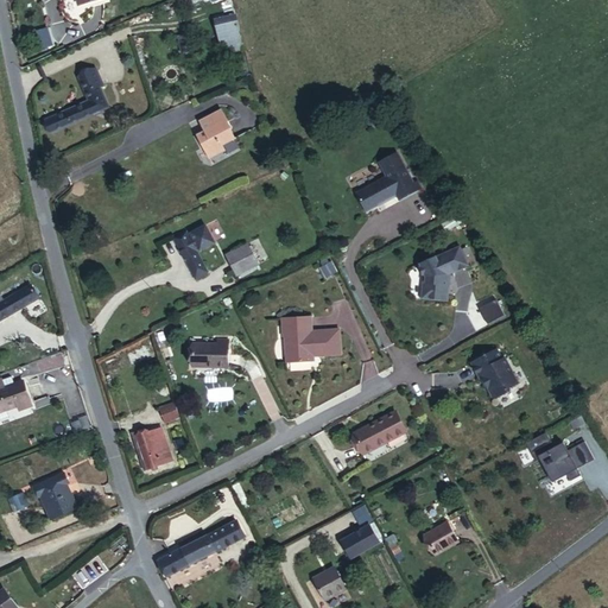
[(242,49),(235,17),(216,23),(227,58),(244,52),(242,49)]
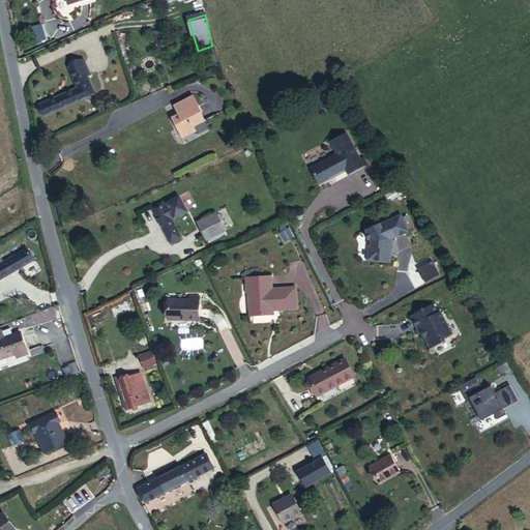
[(206,15),(205,15),(211,42),(212,46),(215,45),(206,15)]
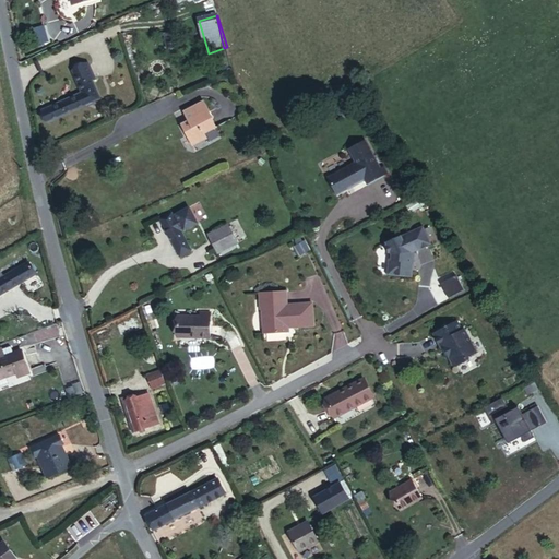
[(173,35),(171,28),(163,31),(165,37),(173,35)]
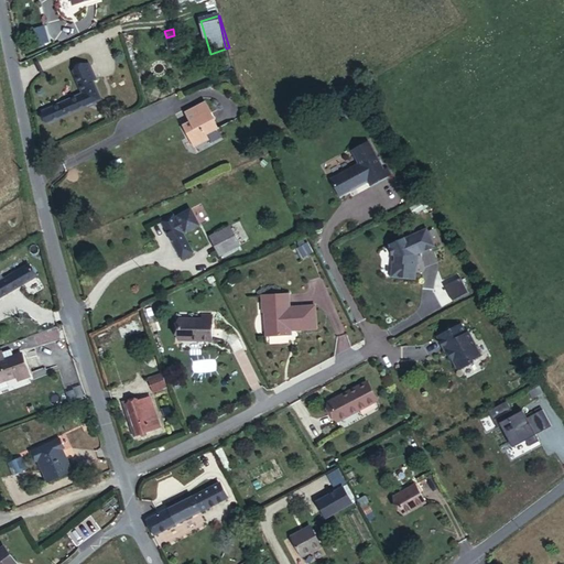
[(177,43),(174,35),(166,38),(169,46),(177,43)]
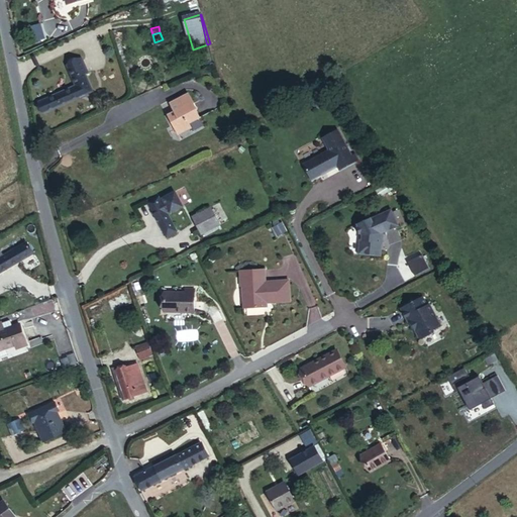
[(90,72),(85,59),(70,65),(79,85),(68,90),(39,102),(43,113),(79,99),(79,97),(94,91),(87,74),(90,72)]
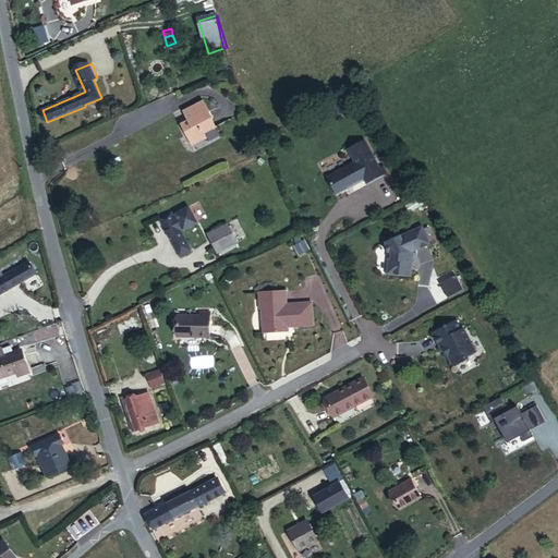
[(217,124),(209,107),(190,116),(194,125),(187,129),(193,143),(207,138),(206,135),(217,131),(214,125),(217,124)]
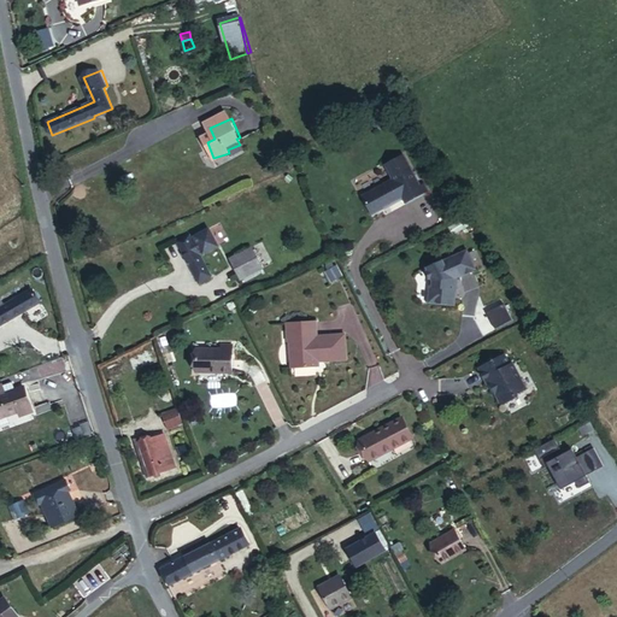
[(419,192),(416,184),(398,154),(380,165),(388,178),(358,195),(368,215),(385,205),(385,206),(398,198),(401,204),(419,193),(419,192)]
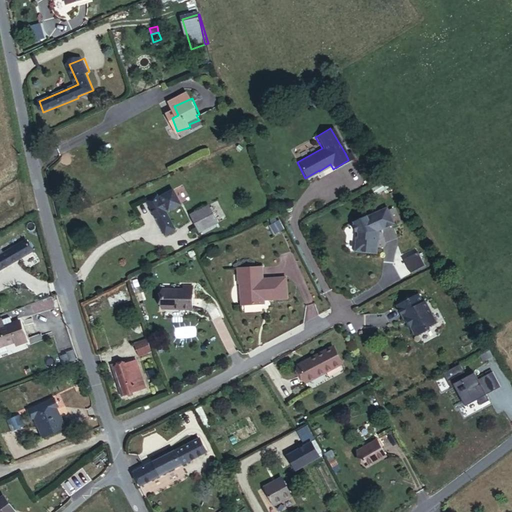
[(158,198),(157,195),(147,200),(165,235),(175,231),(165,212),(168,211),(168,212),(180,205),(172,190),(160,196),(161,197),(158,198)]
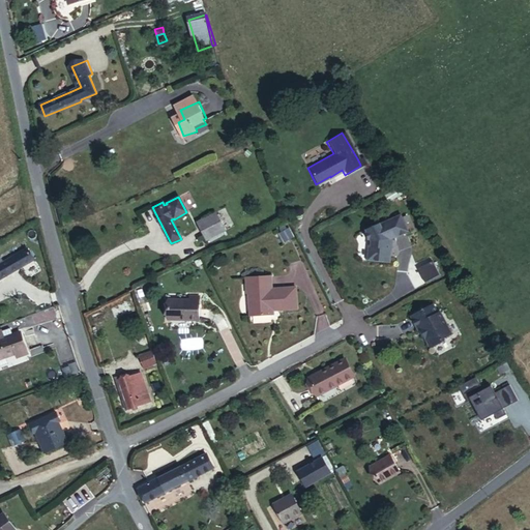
[(388,238),(406,229),(399,213),(362,231),(367,241),(367,249),(372,249),(371,260),(389,261),(390,244),(388,244),(388,238)]
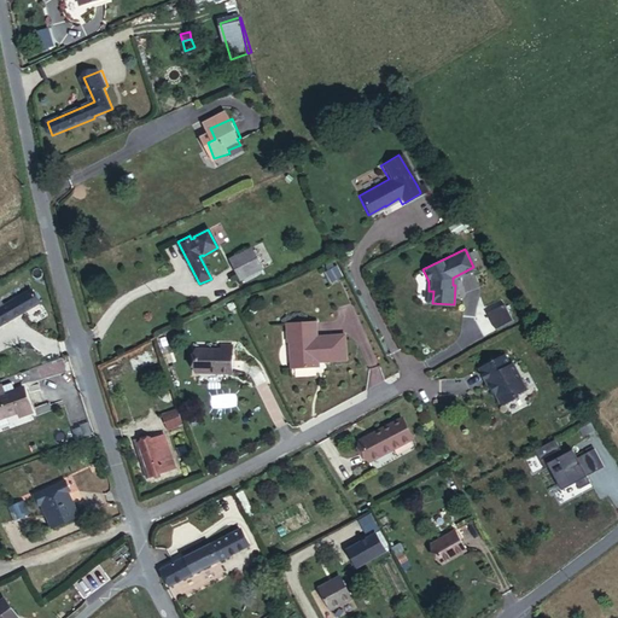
[(260,273),(250,251),(228,262),(239,284),(260,273)]
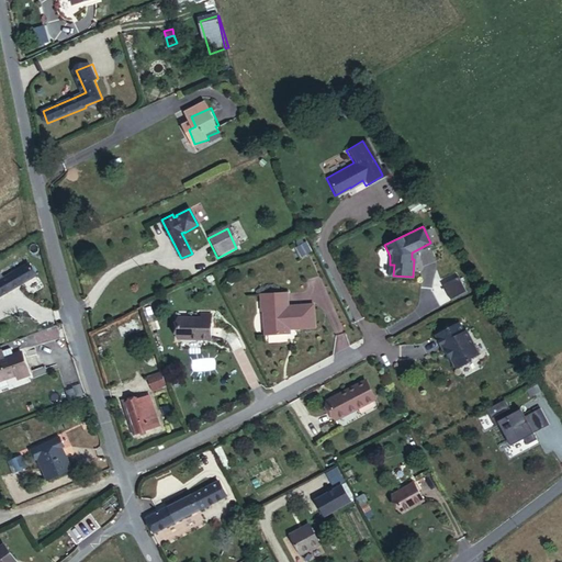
[(302,242),(292,248),(296,255),(306,249),(302,242)]
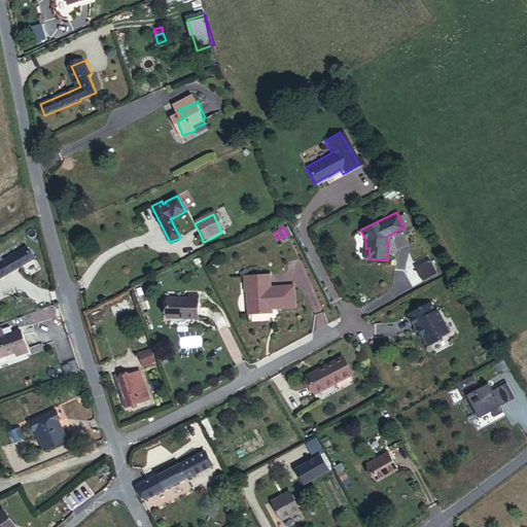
[(1,255),(0,255),(0,279),(37,256),(30,245),(4,260),(1,255)]
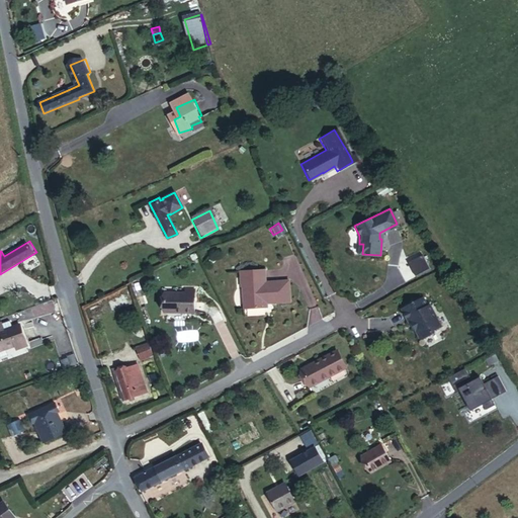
[(264,270),(240,271),(241,287),(243,286),(244,309),(266,307),(266,300),(272,300),(272,303),(290,301),(288,281),(265,282),(264,270)]
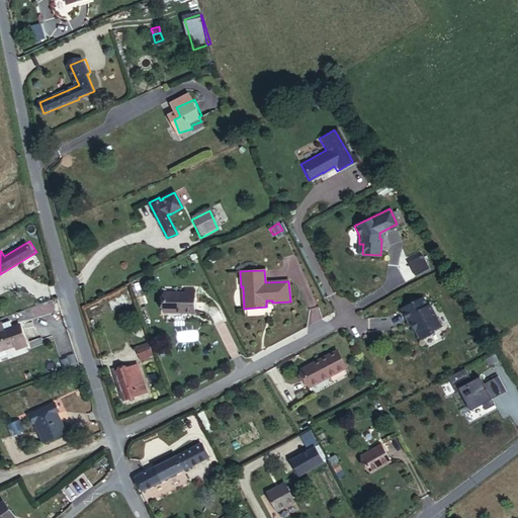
[(194,311),(195,292),(183,291),(164,290),(164,310),(194,311)]
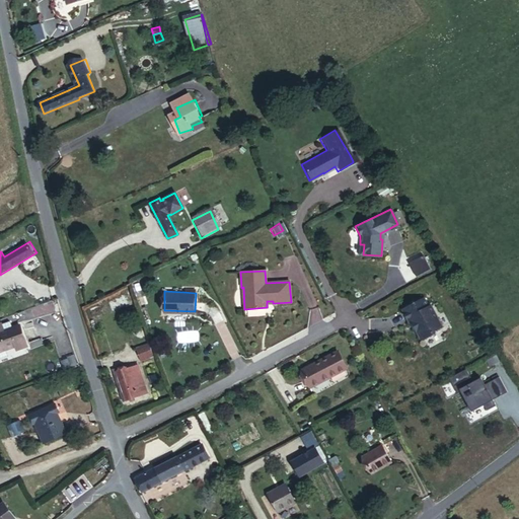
[(125,302),(121,293),(101,303),(105,311),(125,302)]
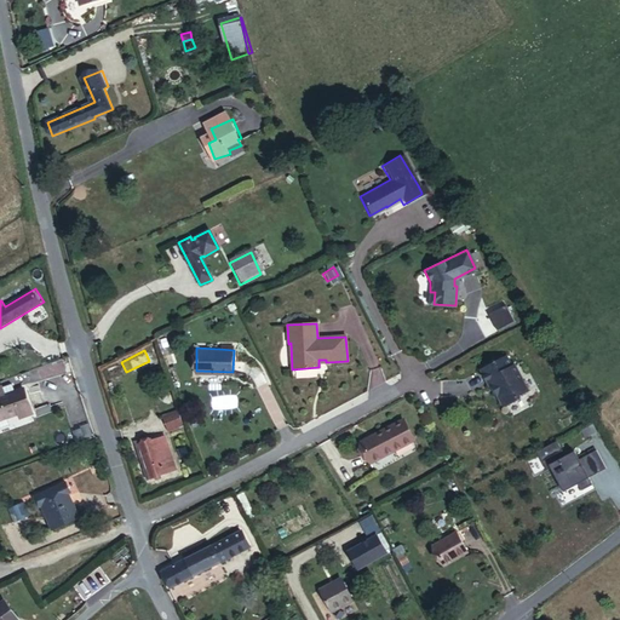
[(529,386),(515,361),(512,362),(506,352),(480,367),(489,384),(492,382),(503,401),(506,402),(518,396),(518,391),(529,386)]
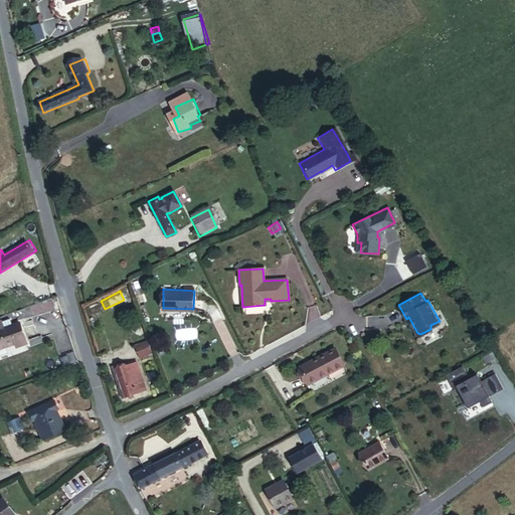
[(32,316),(54,311),(51,300),(29,306),(32,316)]
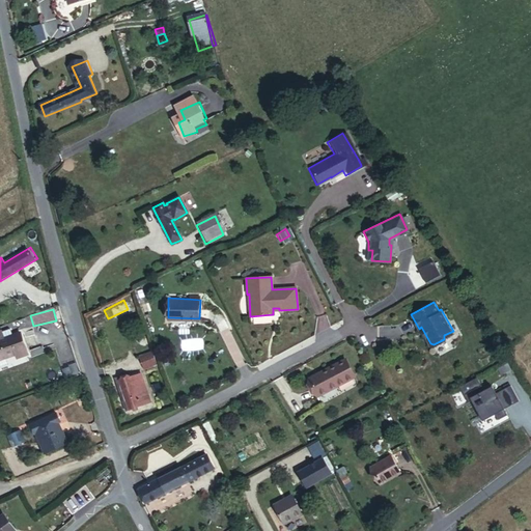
[(0,363),(16,356),(18,360),(28,356),(19,332),(1,341),(0,337),(0,363)]
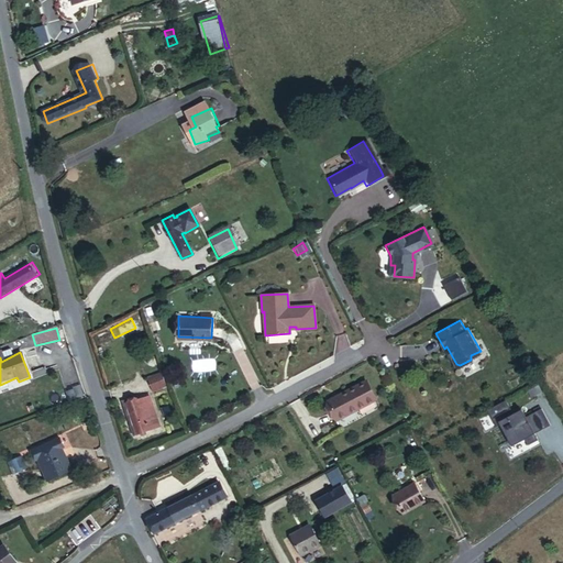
[(164,383),(157,368),(143,376),(150,389),(164,383)]
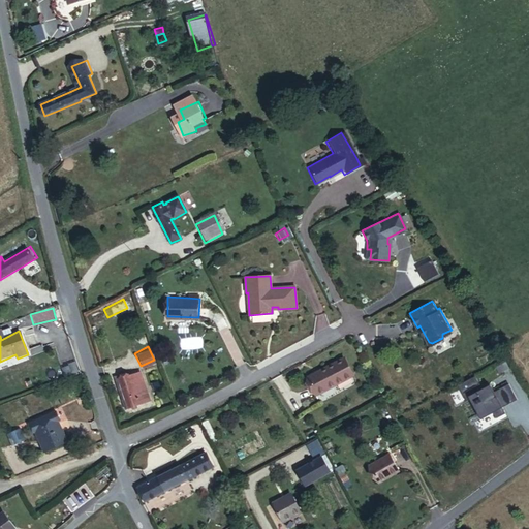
[(354,374),(344,356),(308,376),(317,394),(354,374)]
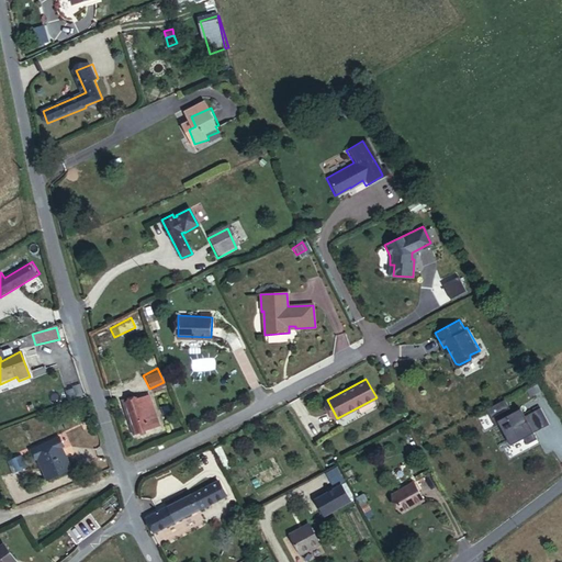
[(159,423),(146,395),(124,405),(133,423),(127,425),(132,435),(159,423)]
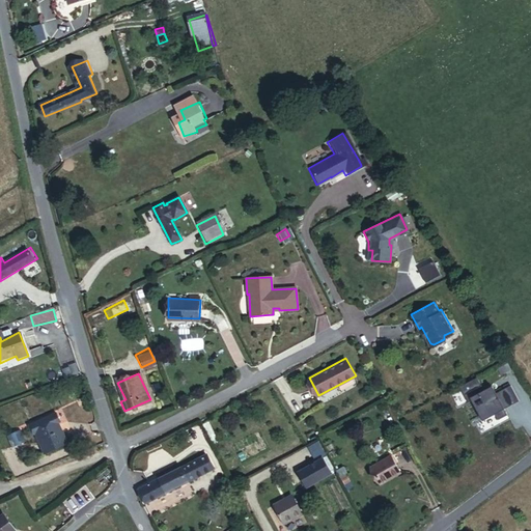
[(505,404),(521,396),(511,381),(497,389),(493,382),(484,386),(477,373),(460,383),(469,399),(473,397),(483,417),(497,410),(500,416),(509,411),(505,404)]
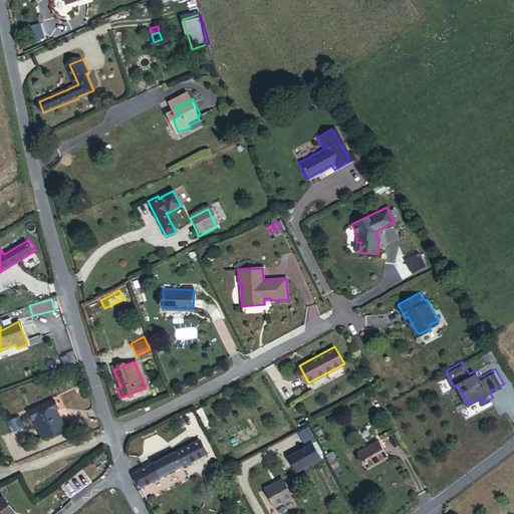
[(44,379),(25,383),(27,396),(46,391),(44,379)]
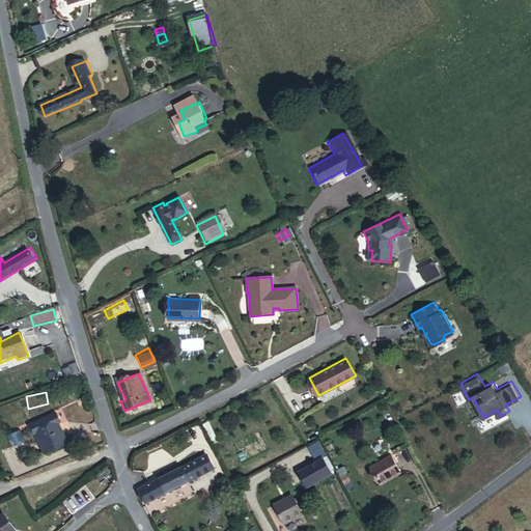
[(55,415),(26,427),(37,456),(63,446),(57,430),(61,428),(55,415)]
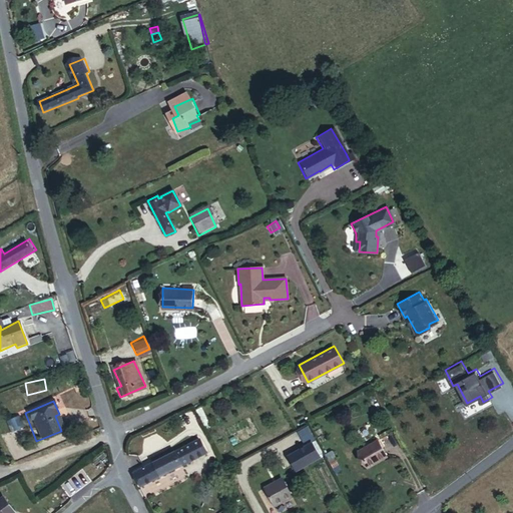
[(203,406),(198,408),(207,425),(212,422),(203,406)]
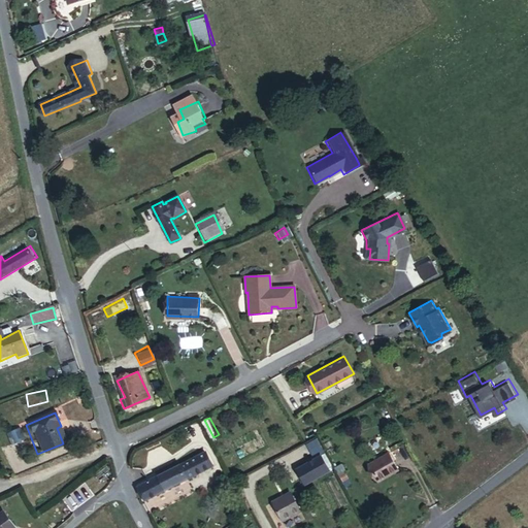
[(22,427),(8,433),(13,444),(27,439),(22,427)]
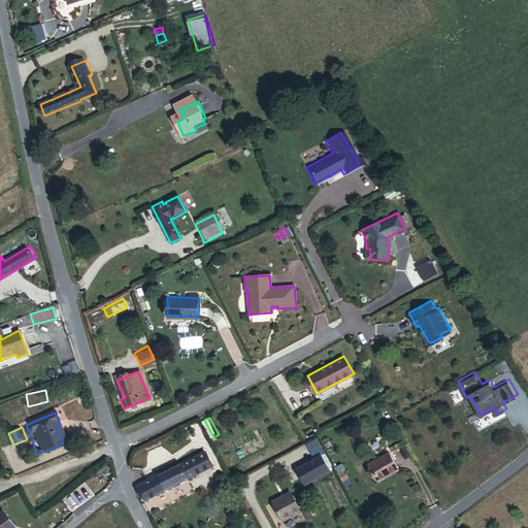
[(312,456),(324,451),(319,437),(306,441),(312,456)]
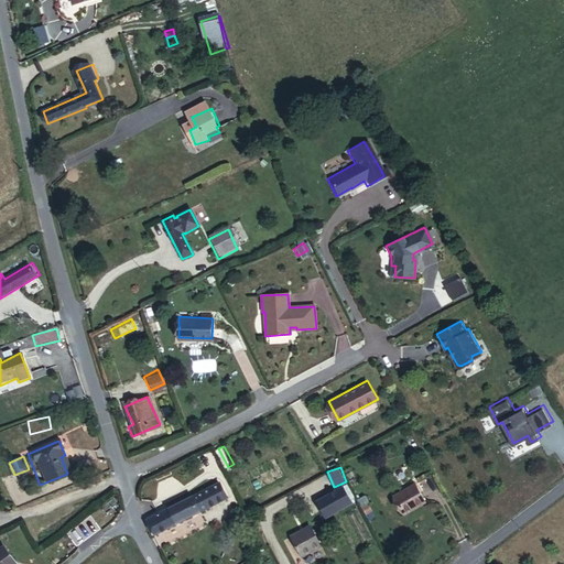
[(427,502),(418,484),(396,496),(405,514),(427,502)]
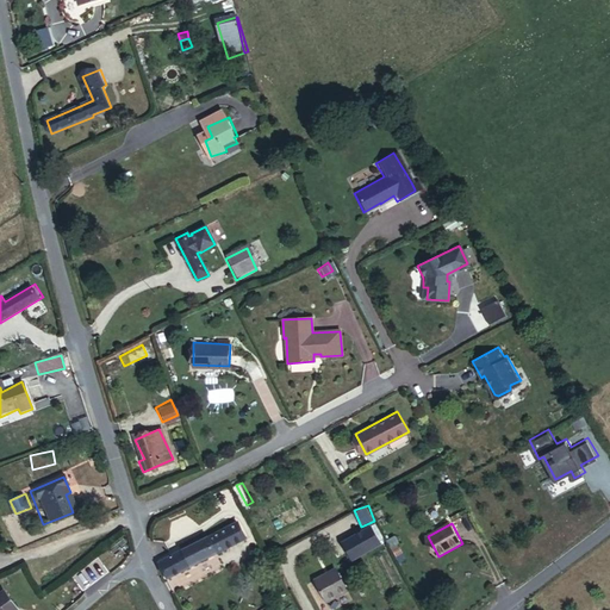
[(240,524),(161,564),(169,578),(247,539),(240,524)]
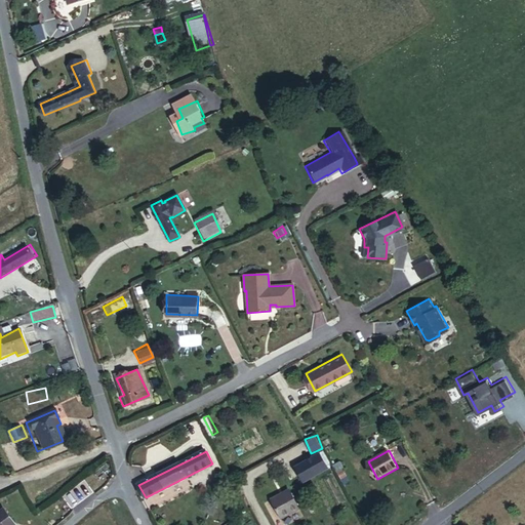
[(320,454),(327,467),(330,466),(324,452),(320,454)]
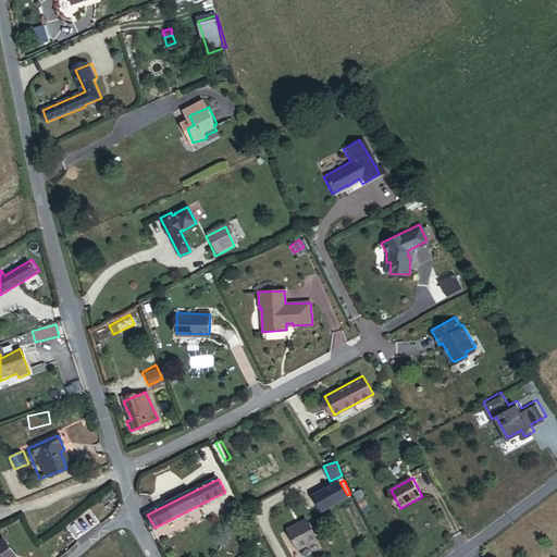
[(348,497),(347,495),(339,482),(318,495),(325,510),(348,497)]
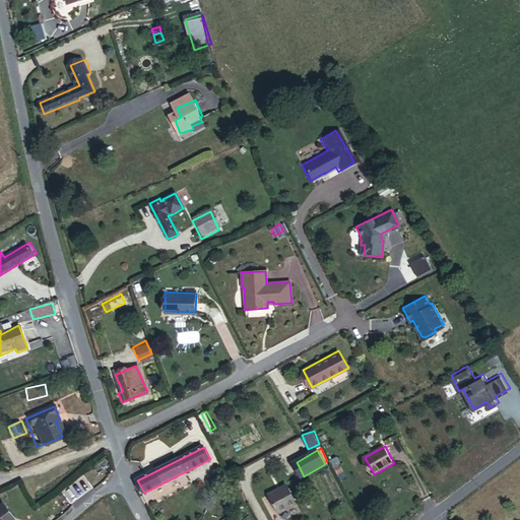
[(300,503),(290,483),(272,494),(283,512),(300,503)]
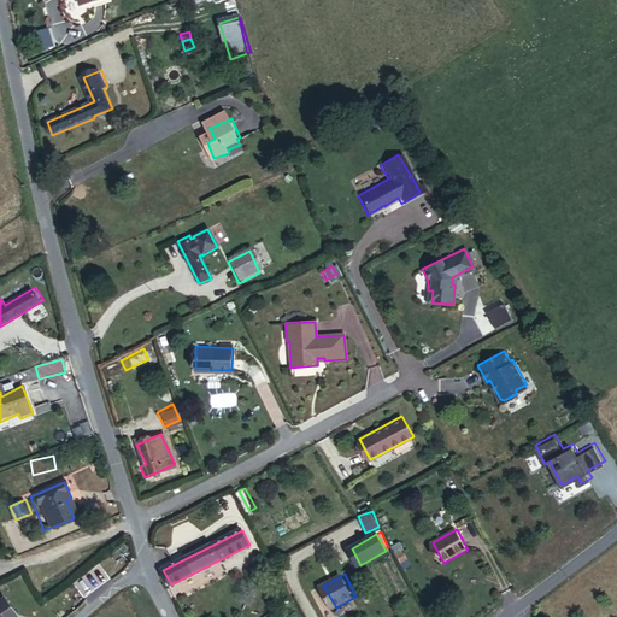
[(15,616),(5,600),(0,603),(0,616),(15,616)]
